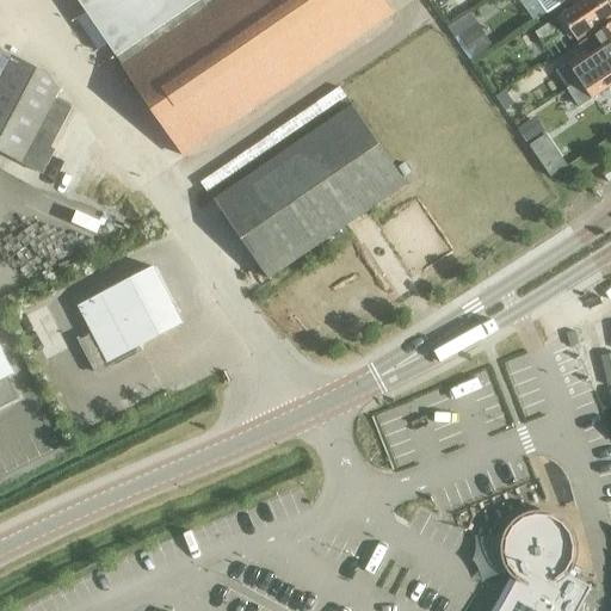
[(78,0),(185,156),(394,12),(386,0),(78,0)]
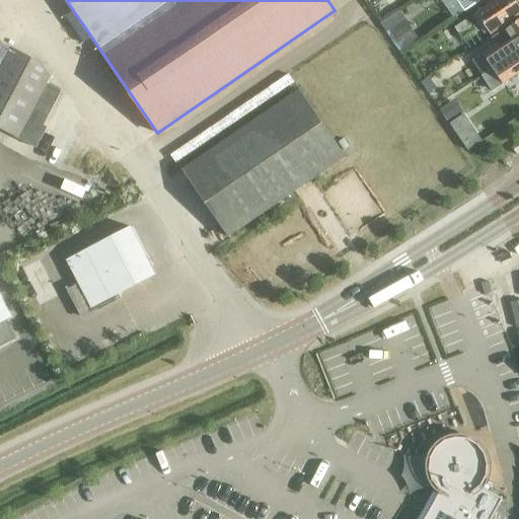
[(456,0),(464,12),(476,4),(480,0),(456,0)]
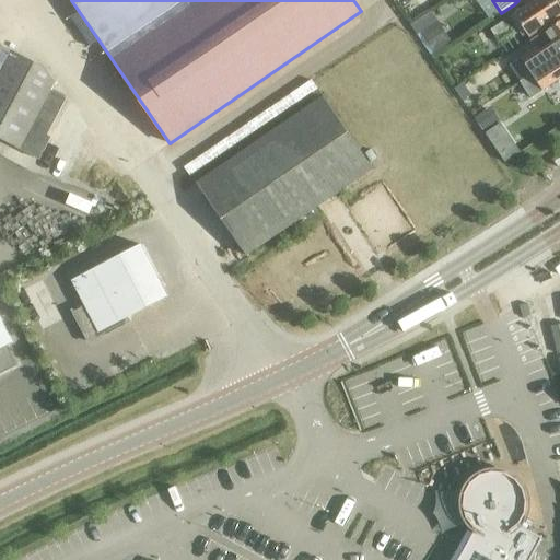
[(535,0),(514,14),(529,37),(559,16),(559,8),(555,0),(535,0)]
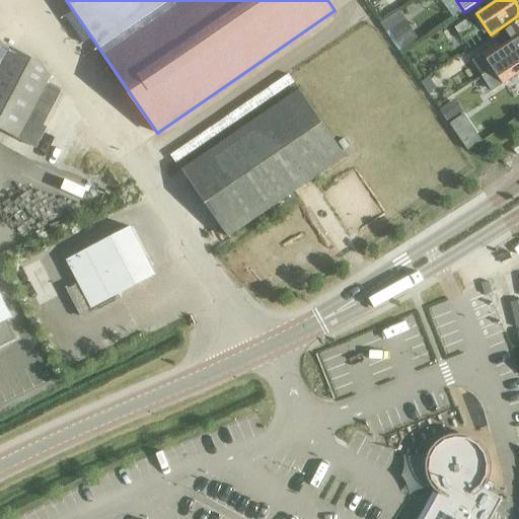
[(403,1),(386,8),(391,19),(408,12),(403,1)]
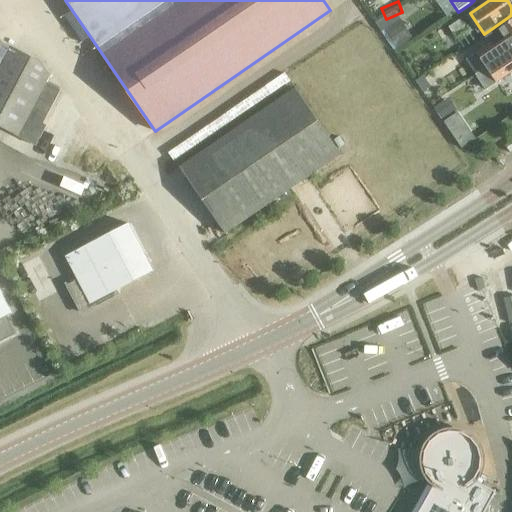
[(460,19),(448,28),(456,39),(468,31),(460,19)]
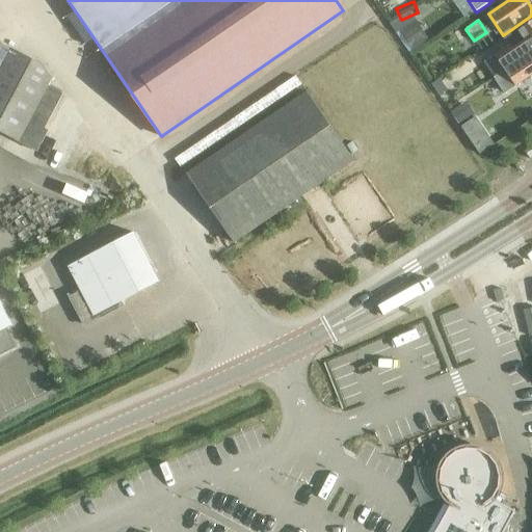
[(495,77),(531,51),(531,21),(517,30),(525,42),(512,50),(509,45),(484,62),(495,77)]
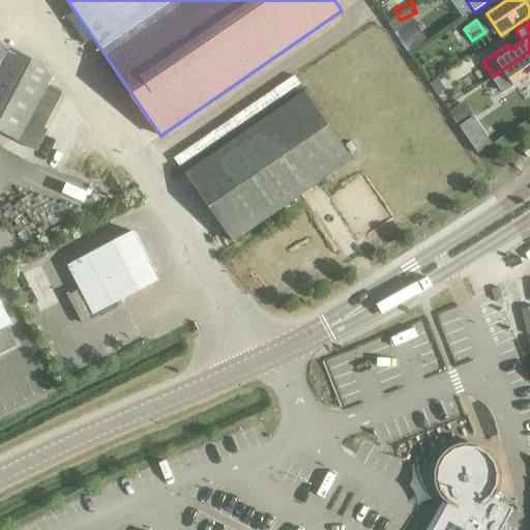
[(423,40),(412,23),(398,32),(410,50),(423,40)]
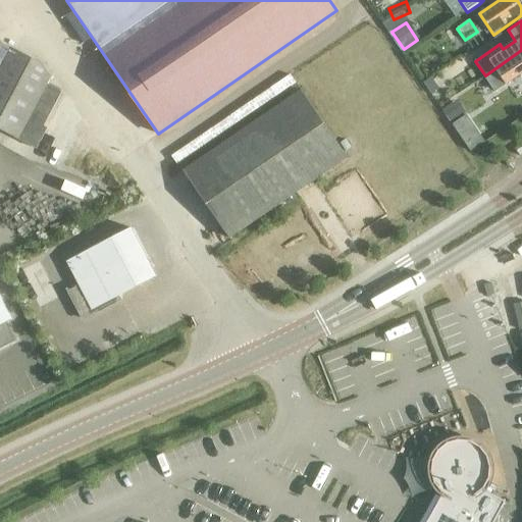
[(44,65),(0,42),(0,129),(37,149),(46,131),(45,131),(61,92),(47,85),(51,76),(44,65)]
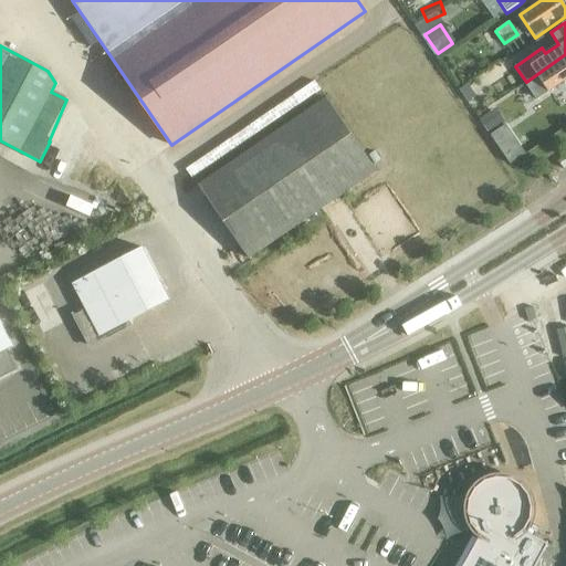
[(565,54),(526,82),(525,83),(536,98),(565,79),(565,54)]
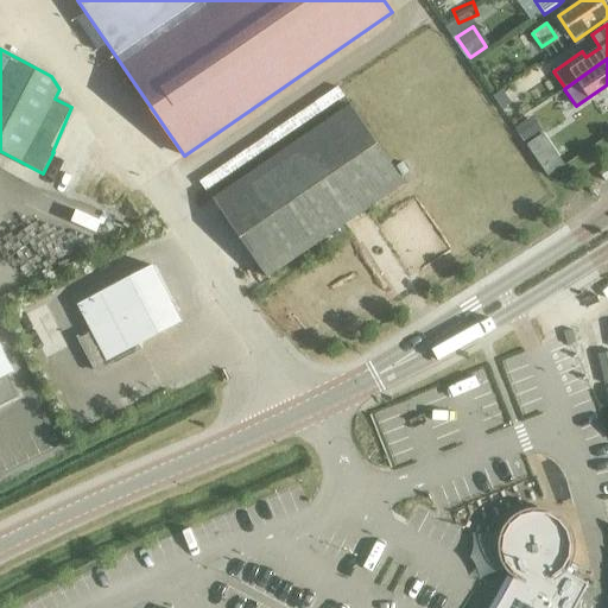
[(337,87),(200,182),(206,191),(344,96),(337,87)]
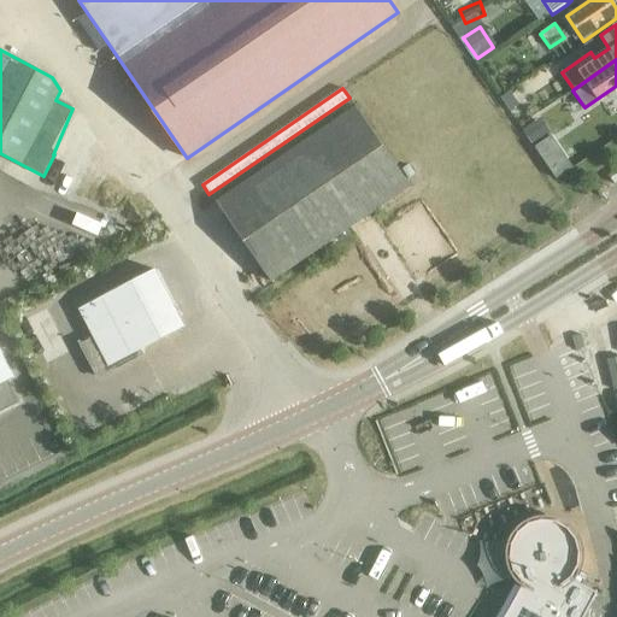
[(523,105),(512,89),(499,99),(510,115),(523,105)]
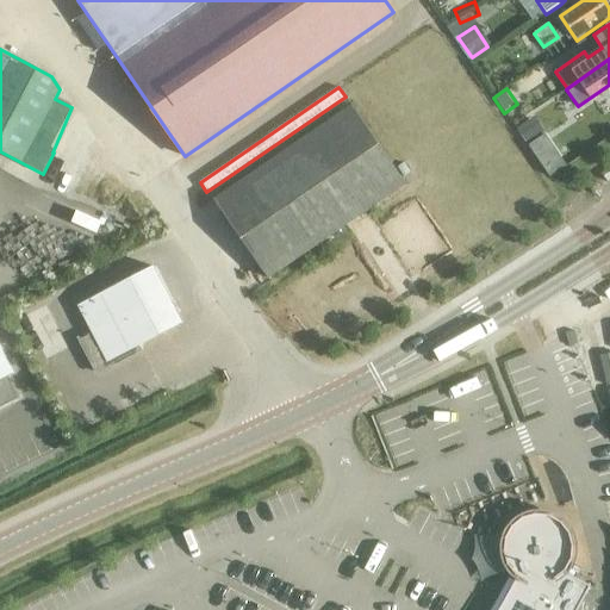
[(213,200),(268,279),(405,182),(352,104),(213,200)]
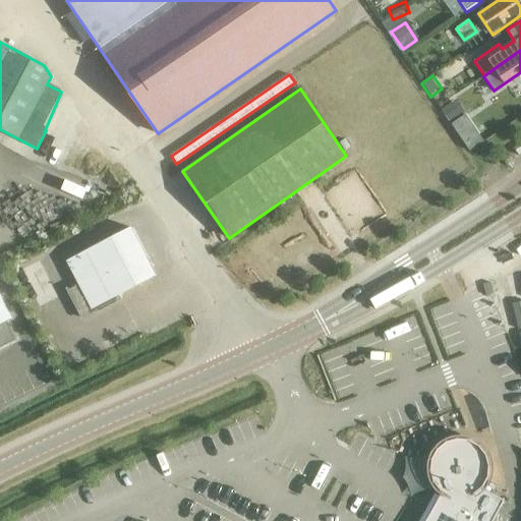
[(456,100),(441,110),(449,123),(465,113),(456,100)]
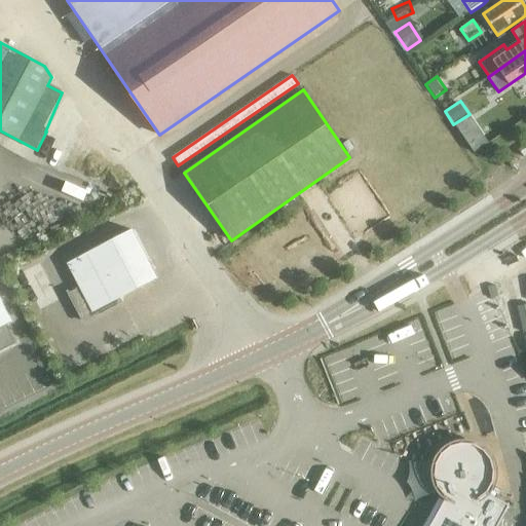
[(79,288),(68,294),(83,321),(121,300),(120,298),(157,278),(133,230),(67,263),(79,288)]
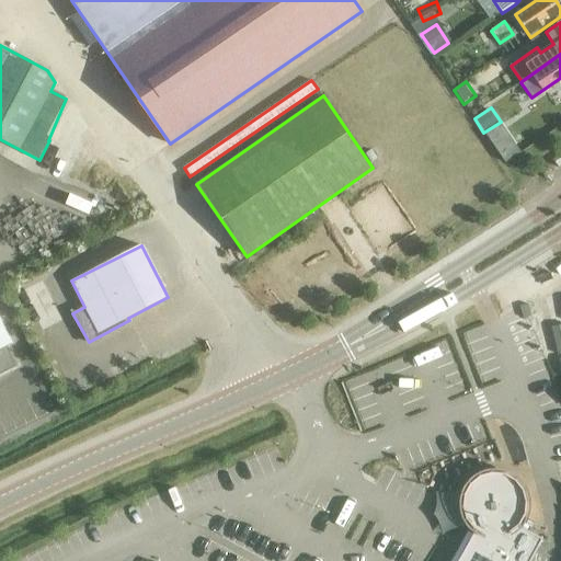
[(0,374),(11,368),(13,362),(7,346),(12,344),(0,319),(0,374)]
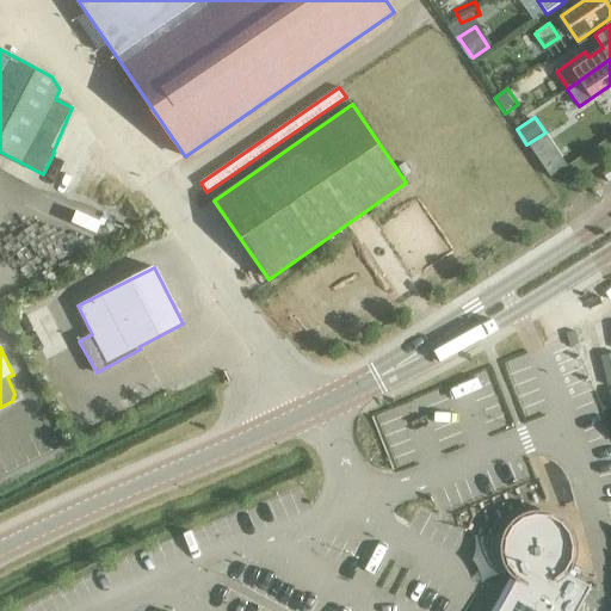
[(578,610),(591,587),(566,573),(567,572),(573,560),(574,547),(571,534),(562,523),(550,517),(537,516),(524,519),(513,528),(506,539),(505,553),(508,566),(518,576),(523,579),(519,585),(517,588),(506,610),(505,610),(578,610)]
